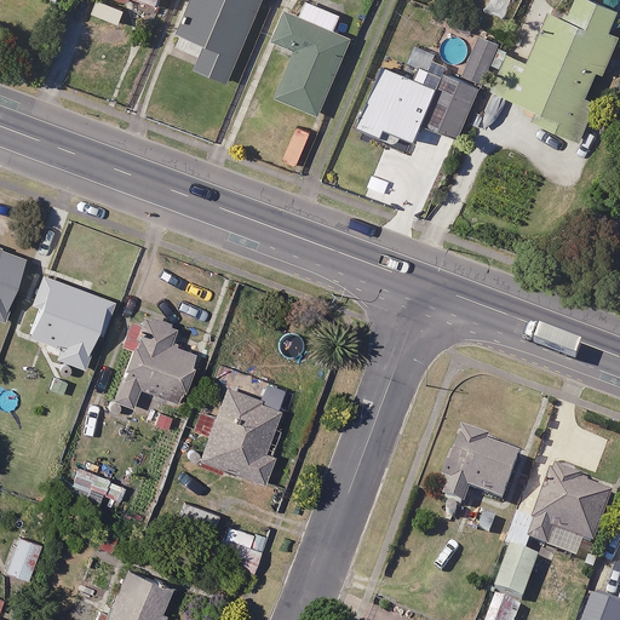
[(259,0),(196,0),(183,34),(208,45),(200,69),(229,80),(259,0)]
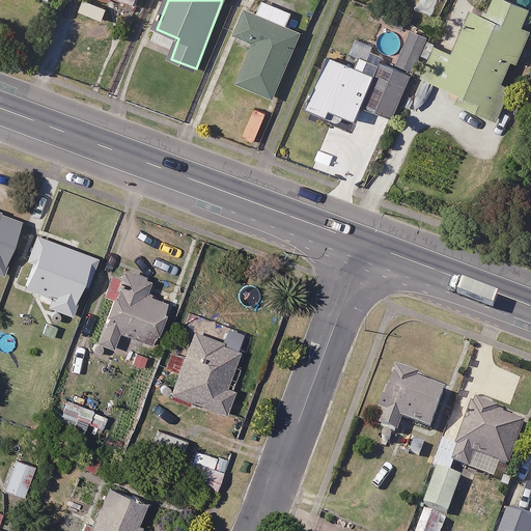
[(292,12),(263,0),(262,0),(257,15),(248,10),(238,35),(254,43),(236,82),(272,98),(300,33),(286,27),(292,12)]
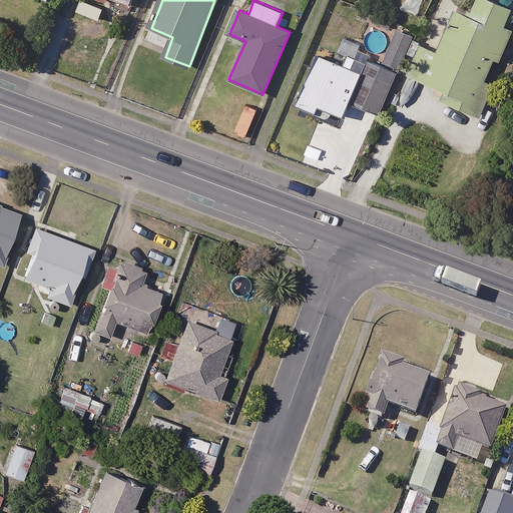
[(511,8),(493,0),(476,0),(471,12),(457,6),(424,80),(444,89),(440,98),(480,115),(495,81),(486,78),(494,59),(499,61),(512,29),(503,25),(511,8)]
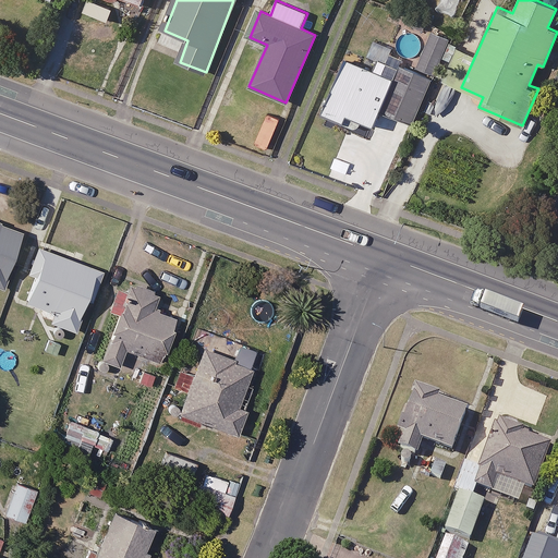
[(448,38),(434,32),(419,65),(433,73),(448,38)]
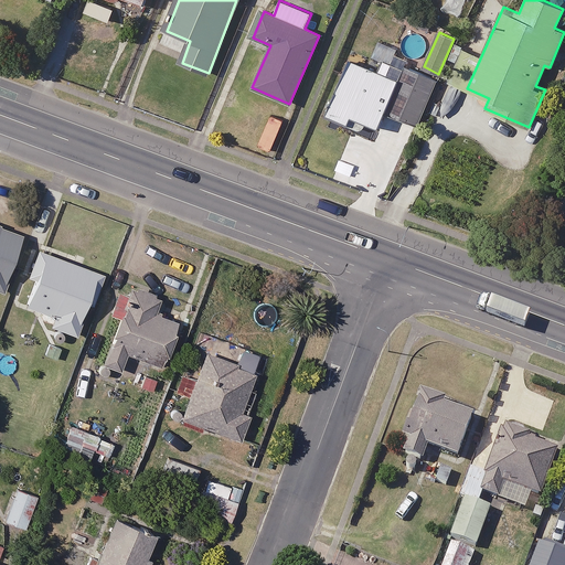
[(400,82),(351,60),(327,114),(374,135),(385,110),(416,125),(435,81),(405,67),(400,82)]
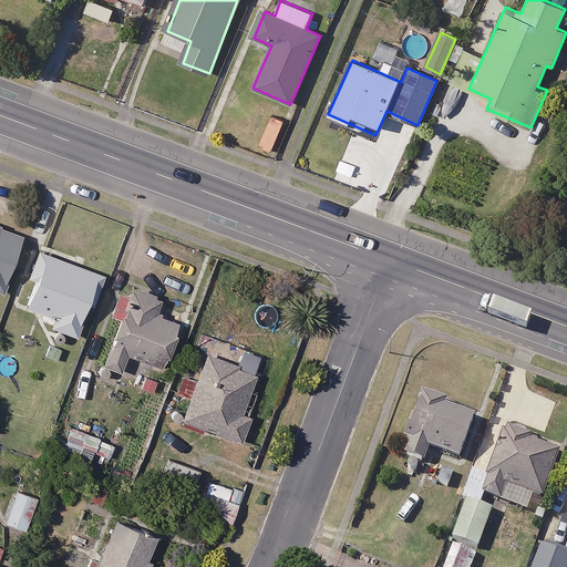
[(23,233),(0,224),(0,290),(1,291),(23,233)]
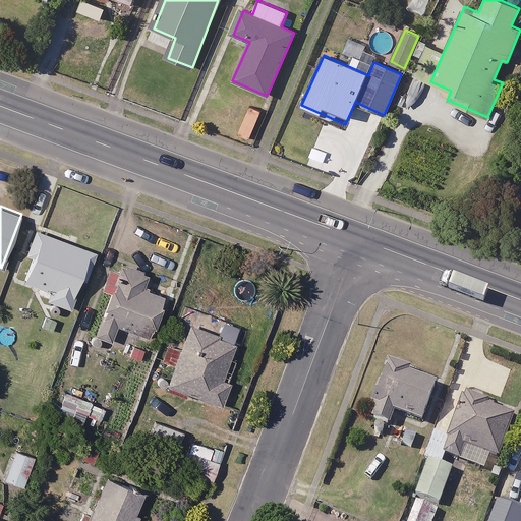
[(77,241),(35,227),(25,254),(30,255),(21,281),(50,290),(47,300),(69,308),(79,279),(85,281),(96,251),(76,245),(77,241)]
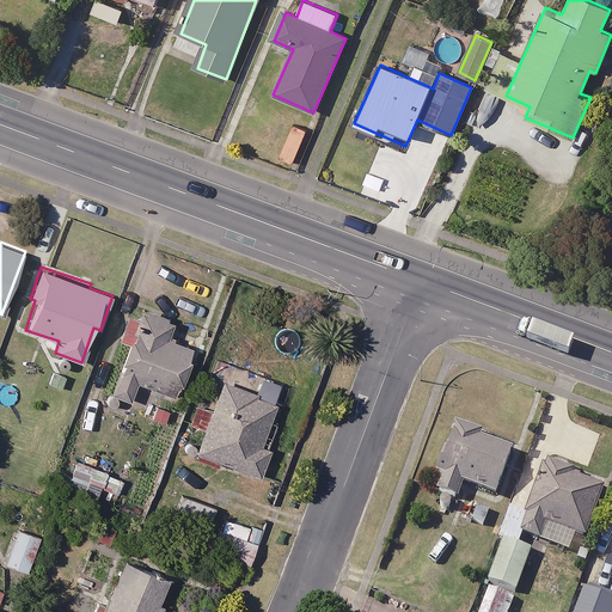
[(169,318),(144,308),(139,322),(128,318),(121,338),(130,342),(110,393),(130,401),(138,381),(175,396),(194,346),(163,334),(169,318)]
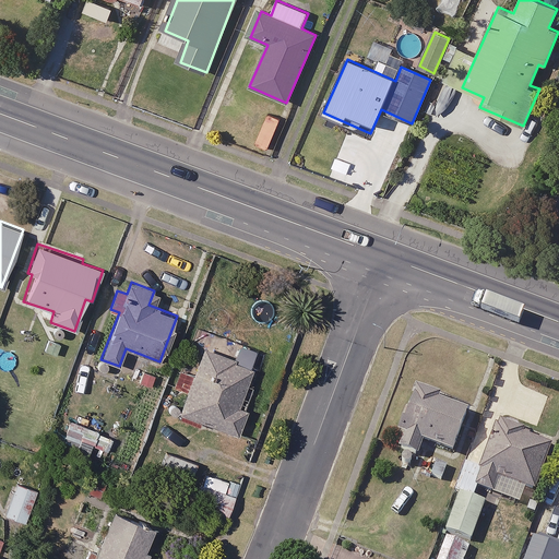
[(251,367),(203,348),(179,413),(237,435),(246,409),(237,406),(251,367)]
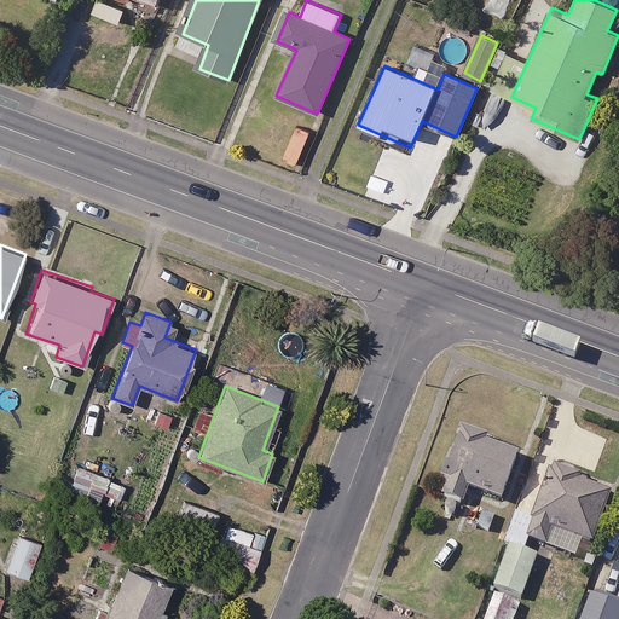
[(519,451),(487,440),(469,490),(501,501),(519,451)]
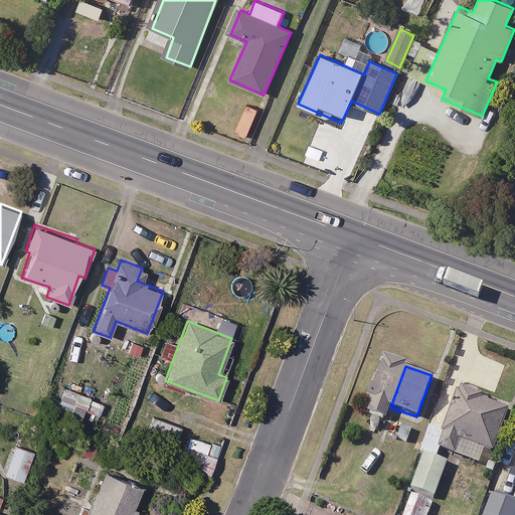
[(438,450),(439,451),(480,464),(485,450),(493,453),(507,409),(479,400),(481,395),(459,387),(444,433),(438,450)]
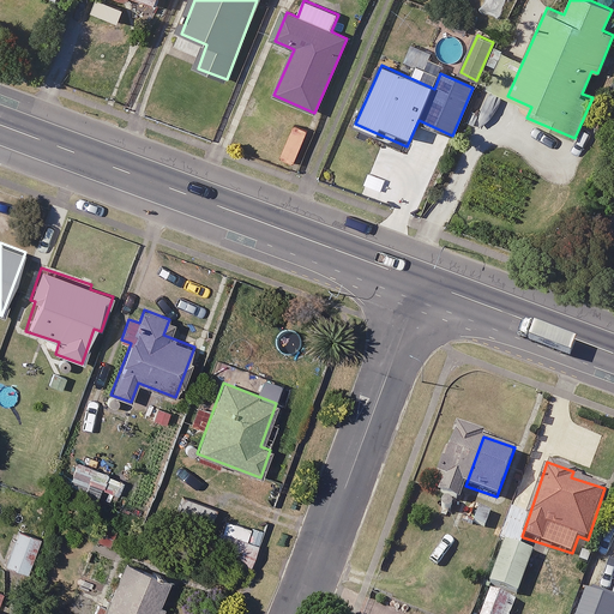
[(522,536),(529,516),(513,510),(488,583),(518,593),(533,552),(519,548),(523,537),(522,536)]
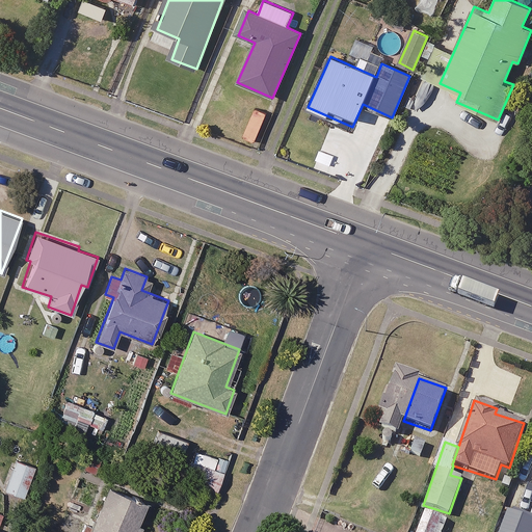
[(228,461),(195,449),(184,479),(216,490),(228,461)]
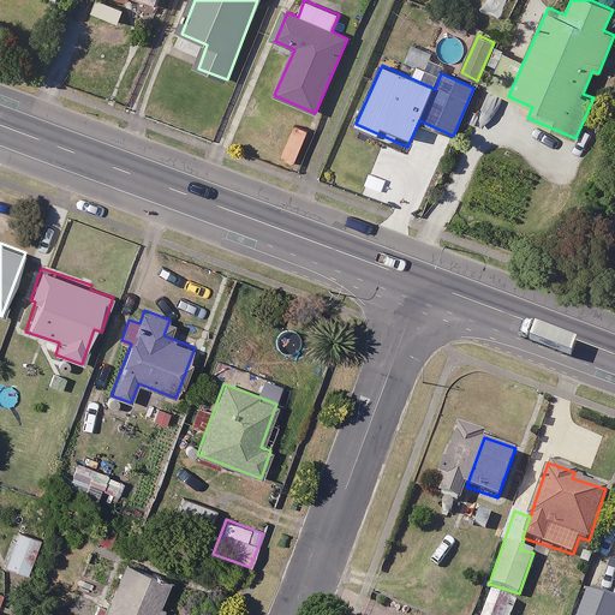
[(42,538),(17,530),(5,566),(30,574),(42,538)]
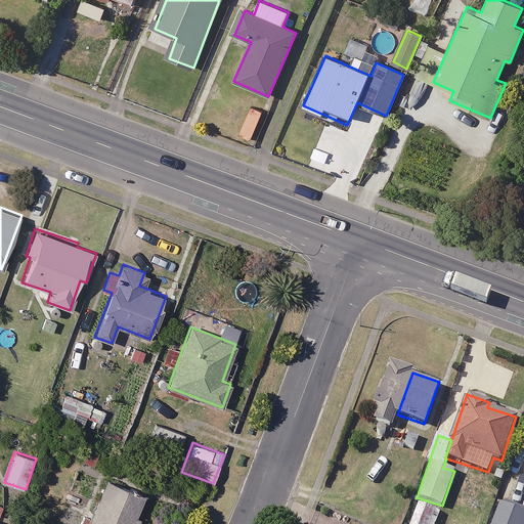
[(143,496),(106,478),(85,523),(142,523),(132,519),(143,496)]
